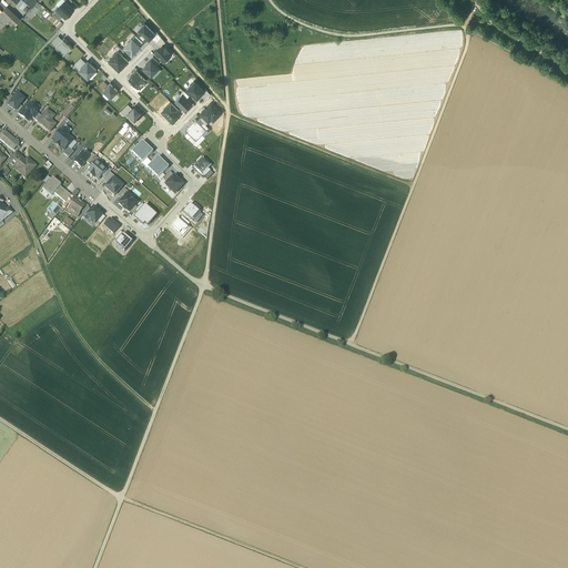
[(57,9),(63,17),(66,18),(74,9),(70,4),(66,0),(57,9)]
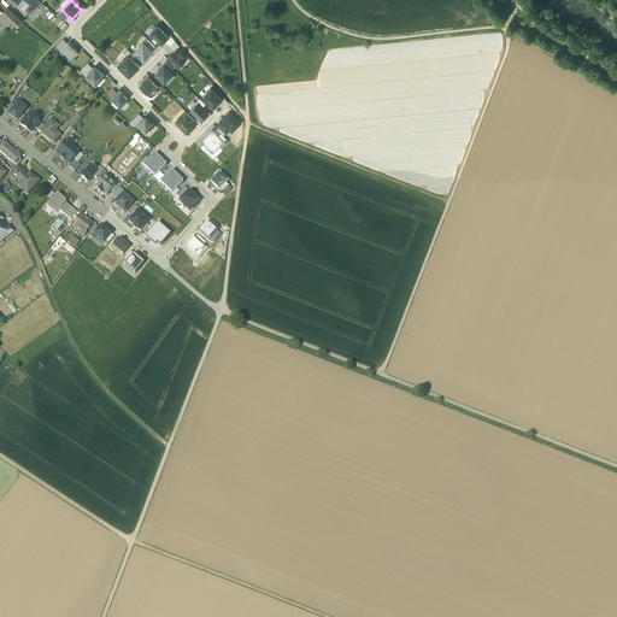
[(41,1),(35,9),(29,16),(34,21),(46,6),(41,1)]
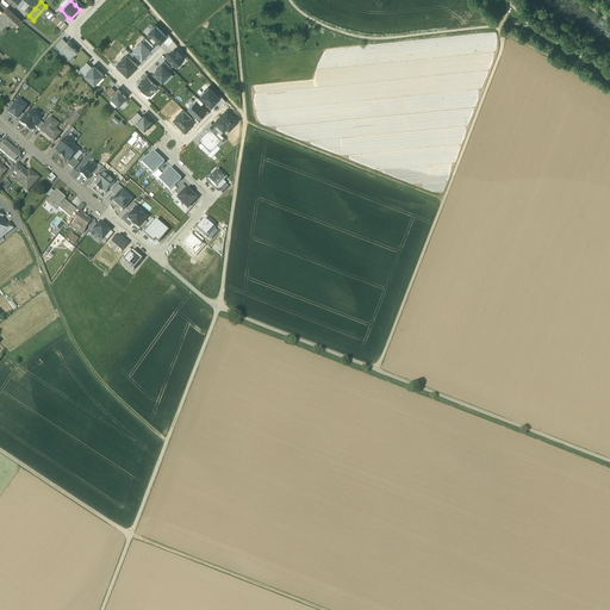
[(20,23),(6,7),(6,8),(2,12),(1,12),(11,20),(14,25),(17,26),(20,23)]
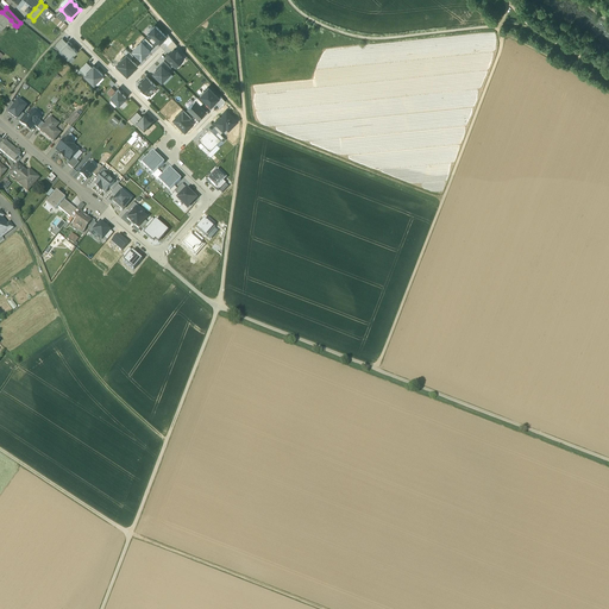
[(61,10),(56,16),(63,23),(68,18),(61,10)]
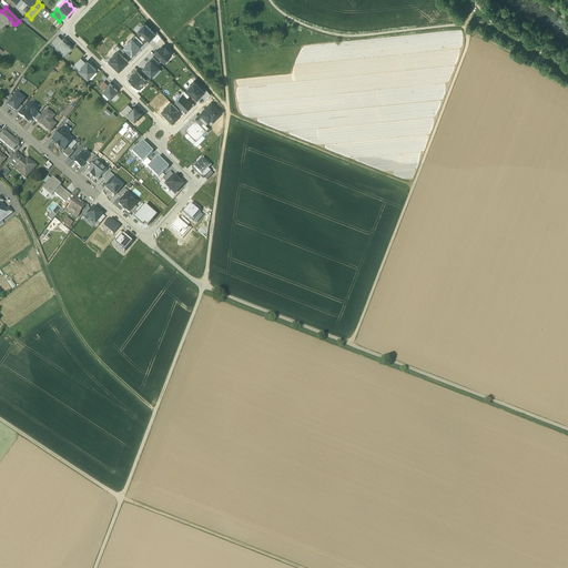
[(10,19),(1,11),(0,12),(0,28),(7,22),(10,19)]
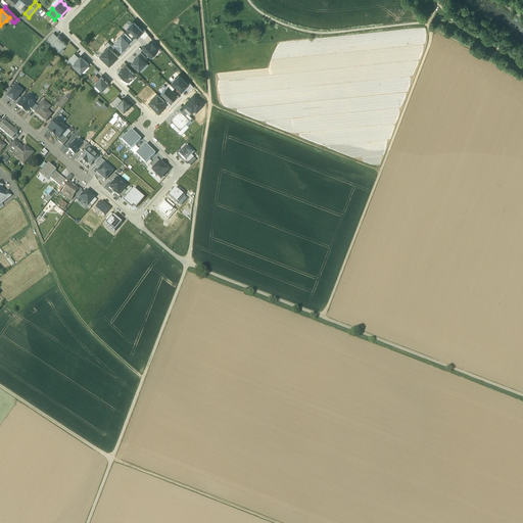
[(137,37),(139,35),(142,31),(133,21),(128,28),(129,29),(127,31),(134,38),(136,36),(137,37)]
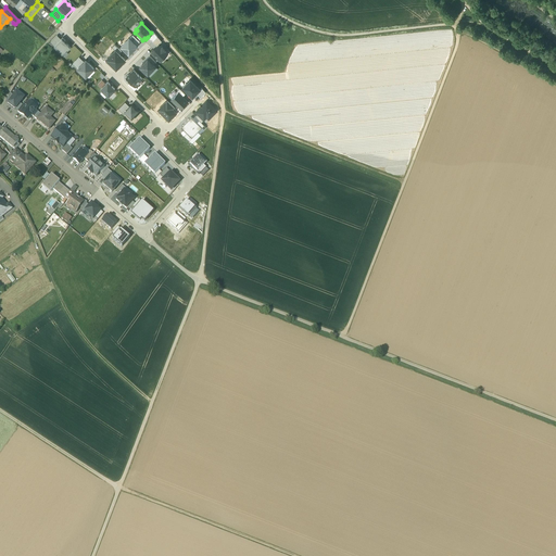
[(148,37),(152,41),(158,37),(153,32),(151,33),(148,37)]
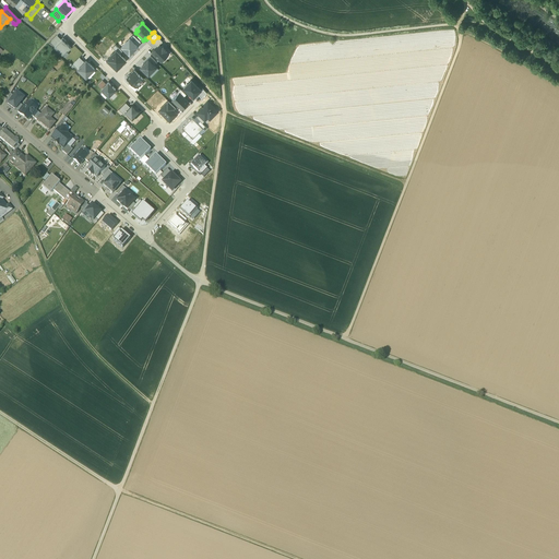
[(50,43),(55,46),(61,39),(57,35),(50,43)]
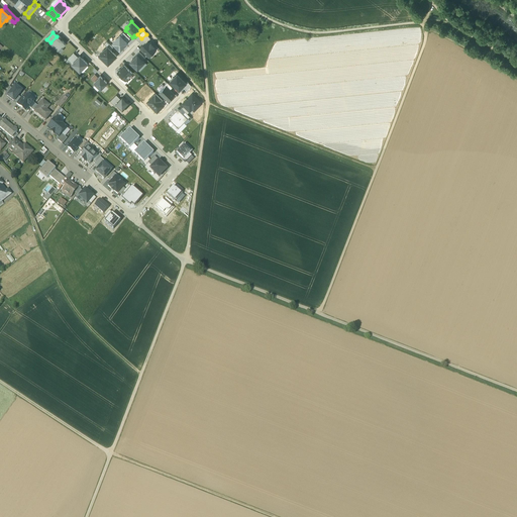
[(123,33),(121,35),(127,41),(129,39),(123,33)]
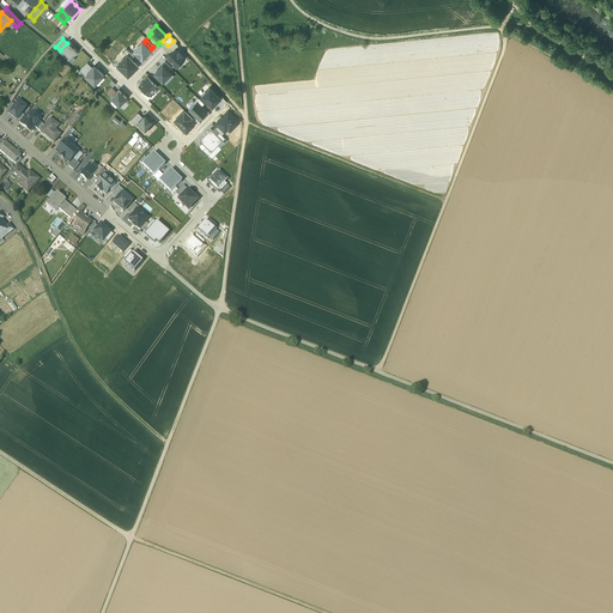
[(67,43),(60,50),(68,59),(72,55),(73,56),(78,52),(71,46),(72,44),(68,41),(67,43)]
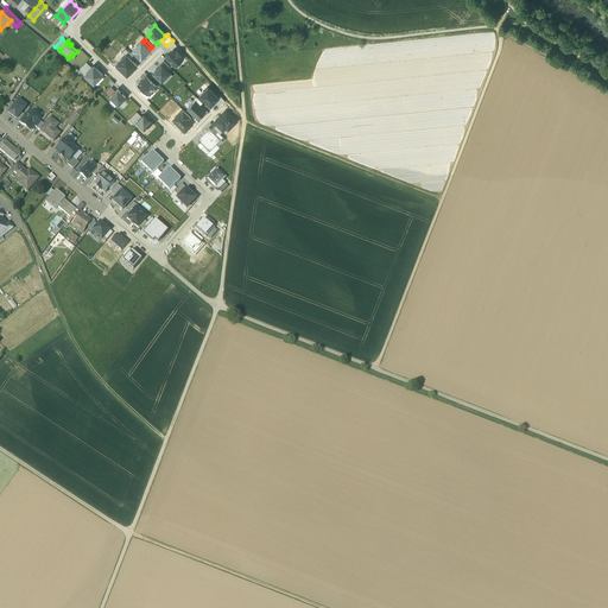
[(172,40),(166,45),(172,50),(173,49),(177,45),(172,40)]
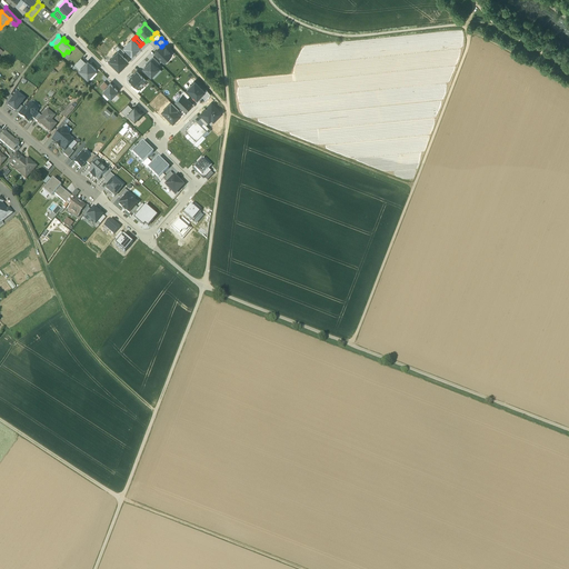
[(135,52),(139,47),(131,39),(125,47),(133,56),(136,53),(135,52)]
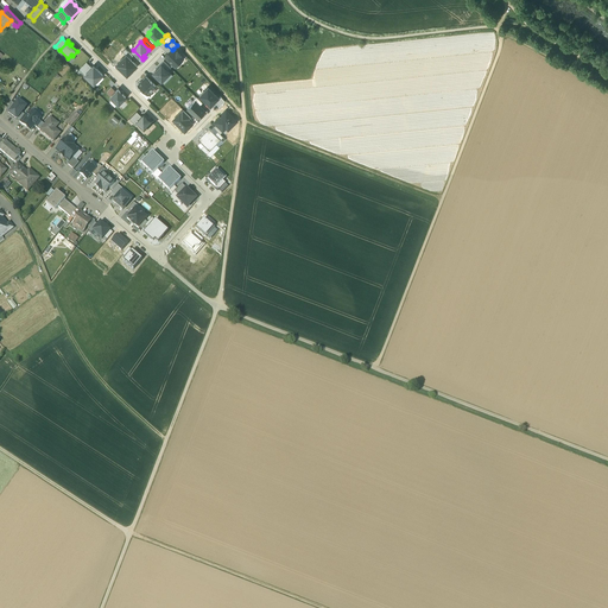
[(126,55),(131,59),(133,56),(125,49),(122,51),(126,55)]
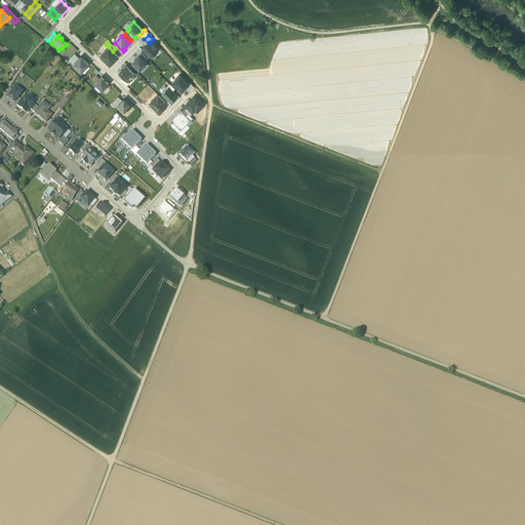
[(153,45),(150,42),(149,43),(143,49),(151,57),(158,50),(156,47),(153,44),(153,45)]
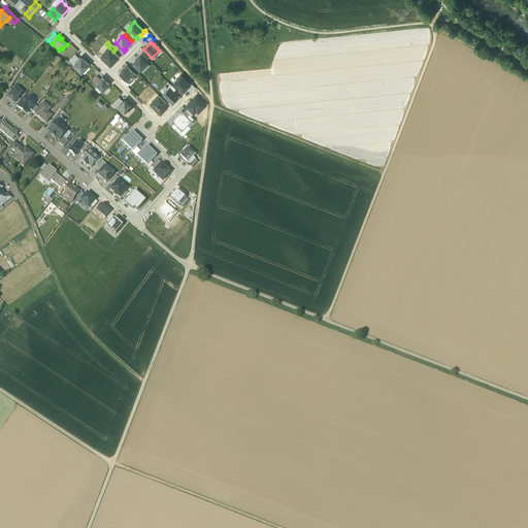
[(101,56),(110,65),(119,57),(113,52),(109,47),(101,56)]
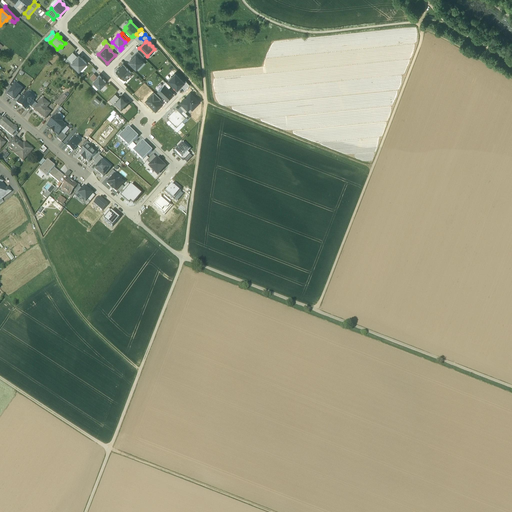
[(141,60),(144,57),(138,52),(136,54),(141,60)]
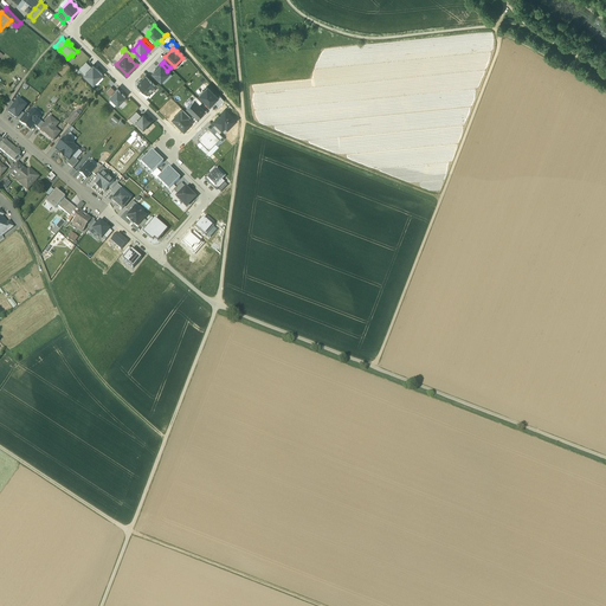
[(86,63),(79,70),(84,75),(91,68),(86,63)]
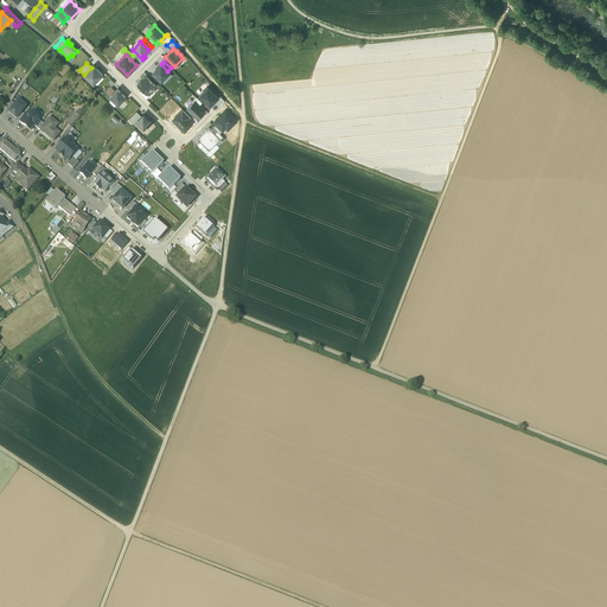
[(170,72),(167,71),(161,64),(153,72),(161,81),(170,72)]
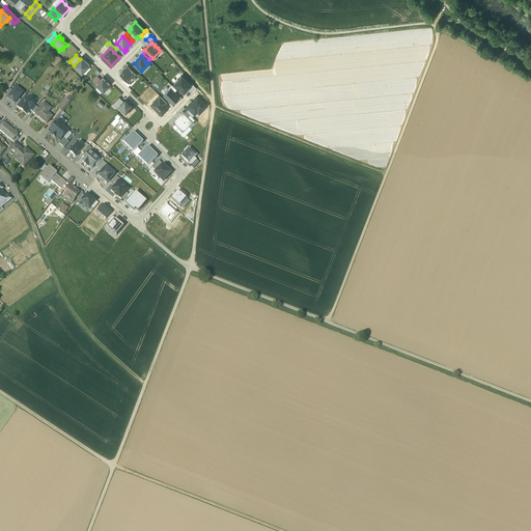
[(82,74),(89,65),(82,57),(80,59),(74,65),(82,74)]
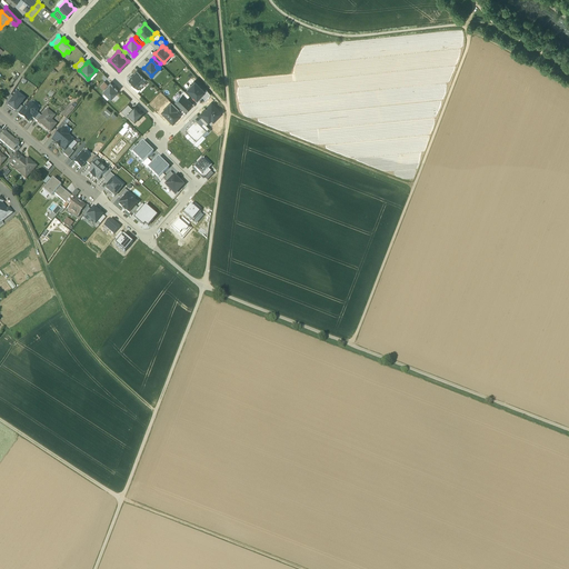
[(133,83),(138,88),(146,80),(137,71),(129,79),(133,83)]
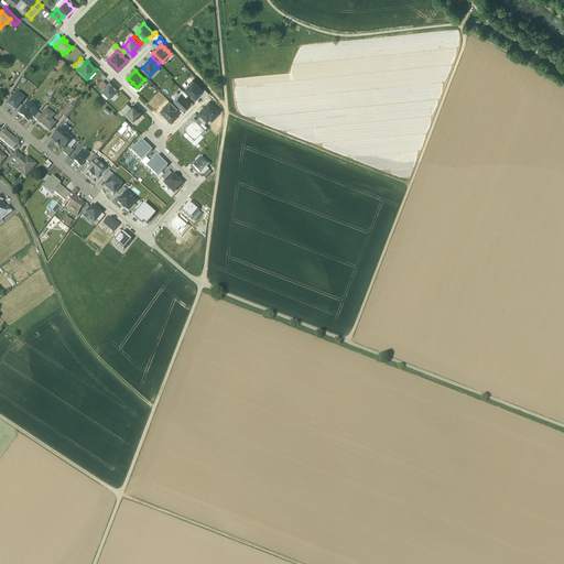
[(199,95),(203,90),(193,80),(185,89),(195,98),(199,95)]
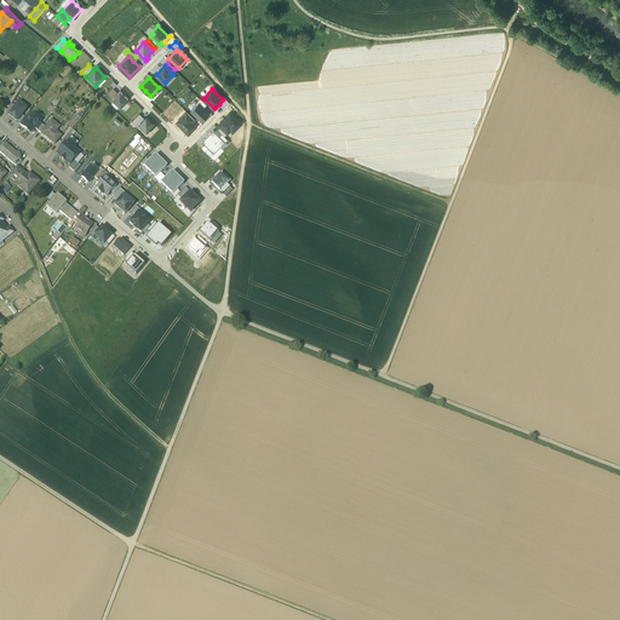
[(113,98),(113,99),(122,108),(127,103),(125,102),(128,99),(120,91),(118,93),(113,98)]
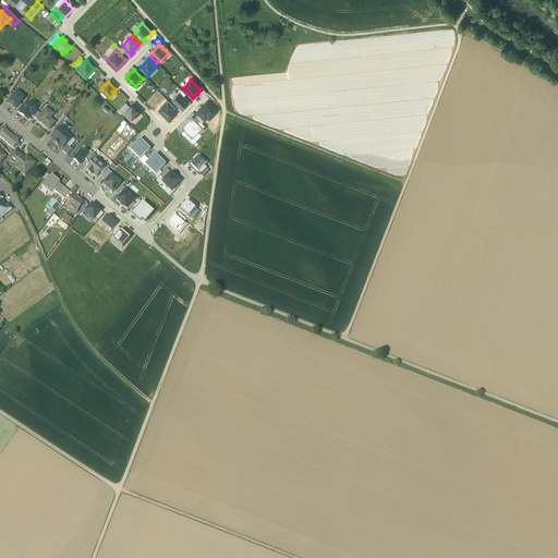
[(135,86),(131,82),(129,85),(135,92),(137,88),(135,86)]
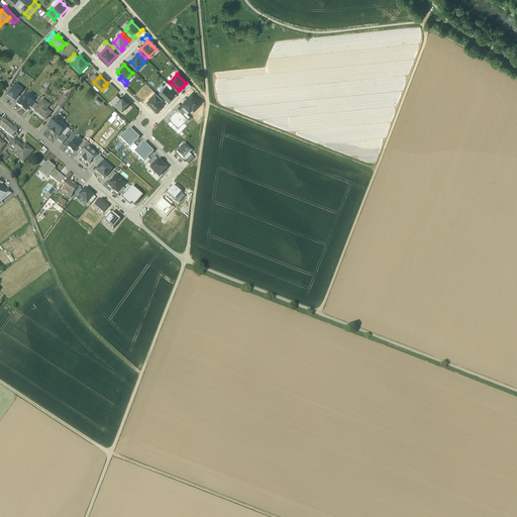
[(183,87),(187,91),(192,86),(187,82),(186,83),(183,87)]
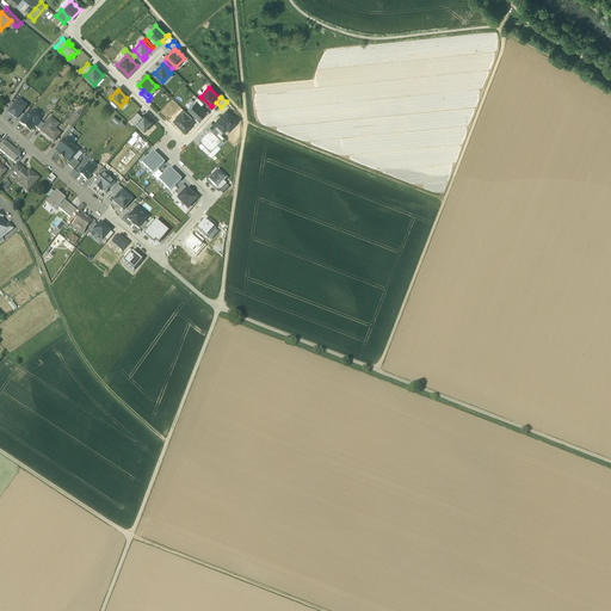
[(8,115),(17,121),(17,119),(22,113),(26,107),(19,102),(16,106),(10,113),(8,115)]
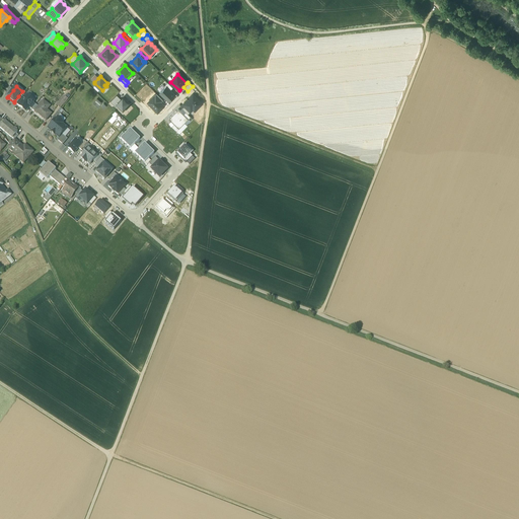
[(159,93),(168,101),(175,94),(170,90),(166,86),(159,93)]
